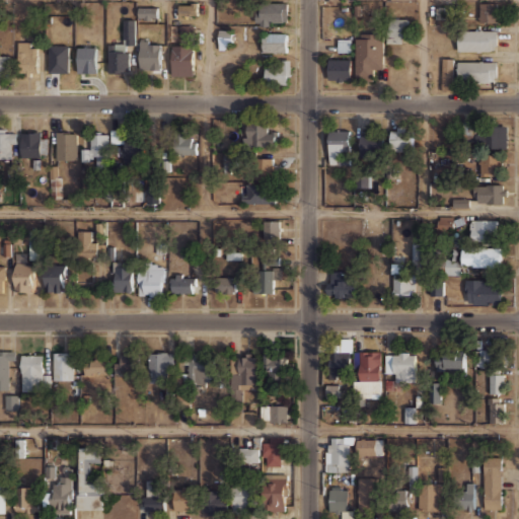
[(254,2),(254,25),(288,25),(288,2),(254,2)]
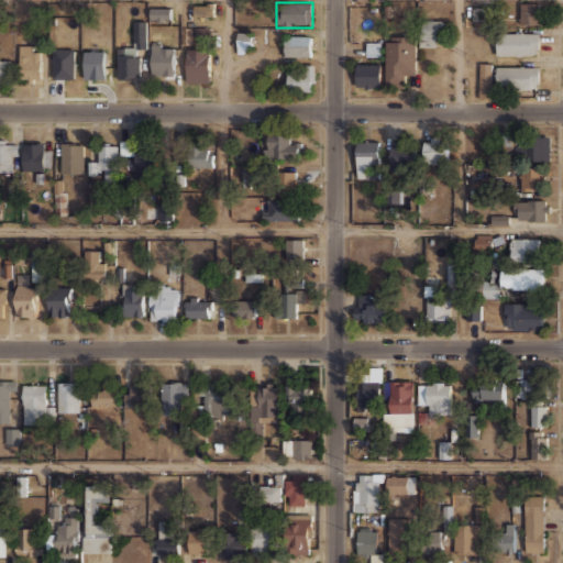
[(539,2),(520,2),(520,23),(539,23),(539,2)]
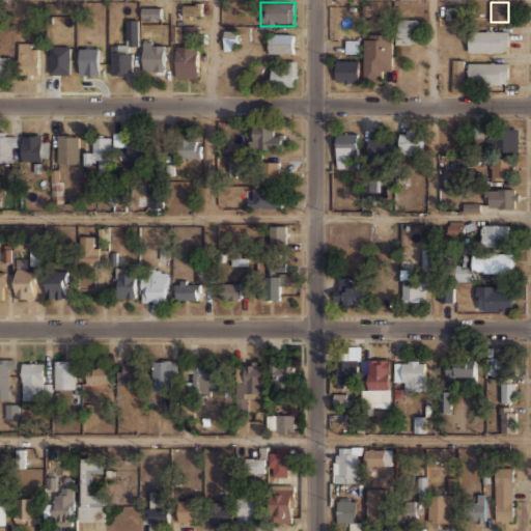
[(184,4),(184,16),(202,17),(202,4),(184,4)]
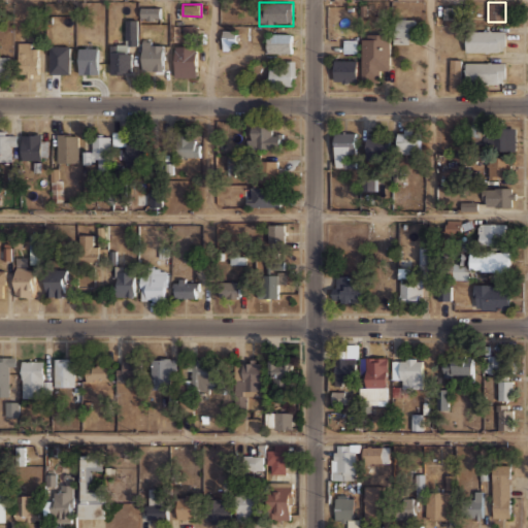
[(160,20),(160,6),(140,6),(140,20),(160,20)]
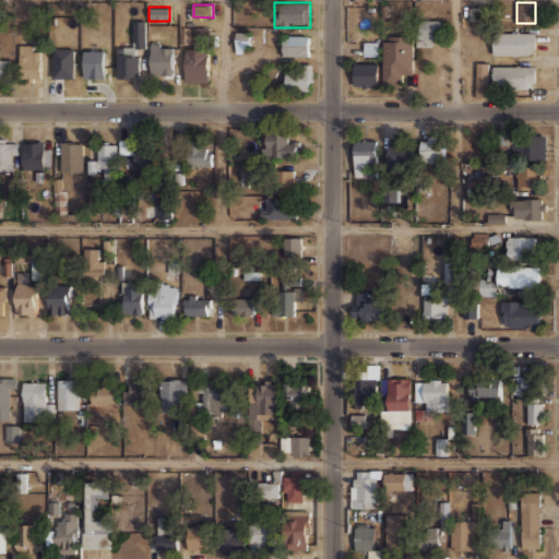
[(439,19),(418,19),(418,46),(439,46),(439,19)]
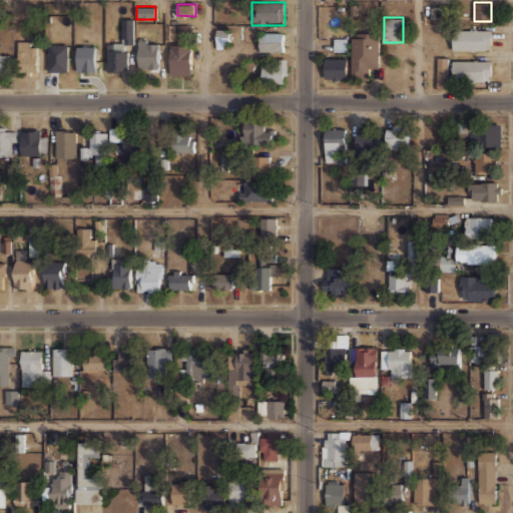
[(127,71),(127,42),(133,42),(132,19),(121,19),(121,41),(106,41),(106,71),(127,71)]
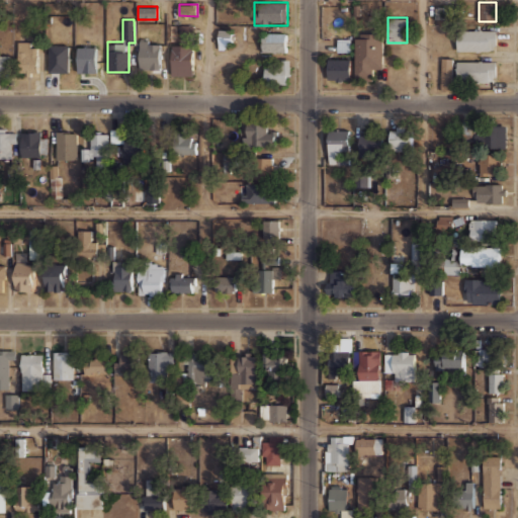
[(455,29),(455,50),(496,50),(496,29),(455,29)]
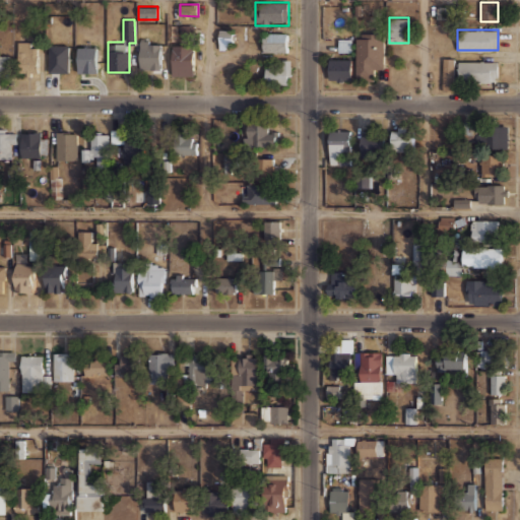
[(233,33),(219,31),(218,45),(232,46),(233,33)]
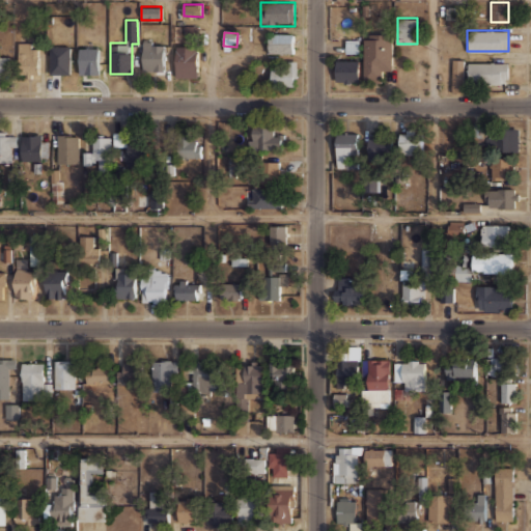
[(363,81),(383,81),(383,71),(392,71),(392,32),(363,32),(363,81)]
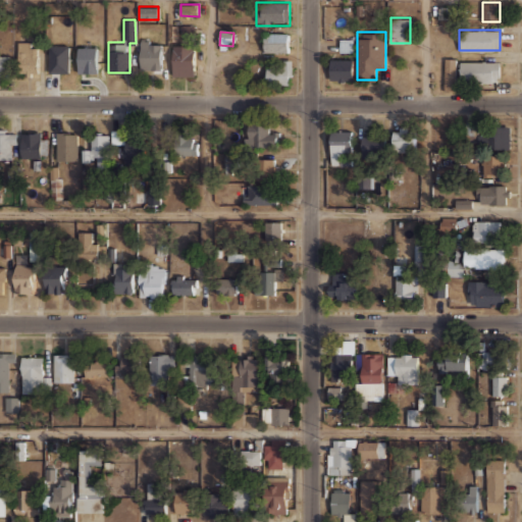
[(290,52),(290,33),(262,33),(262,52),(290,52)]
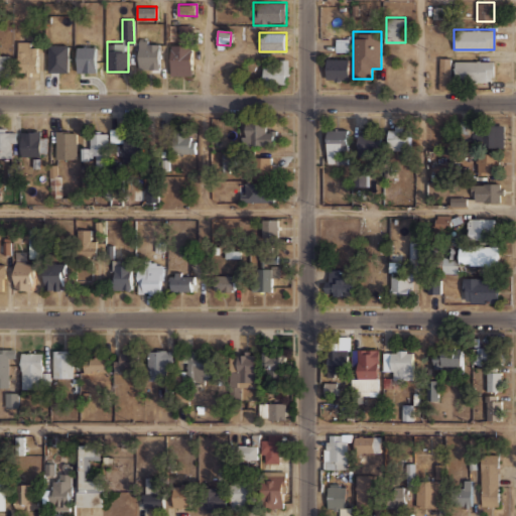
[(159,69),(159,38),(138,38),(138,69),(159,69)]
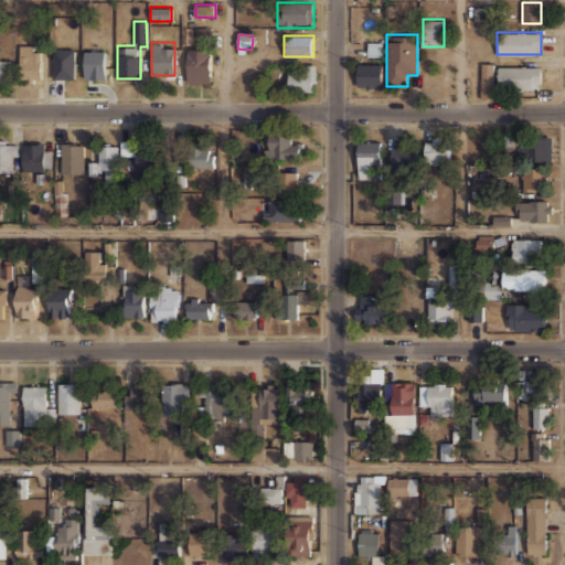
[(383,56),(383,43),(368,43),(368,56),(383,56)]
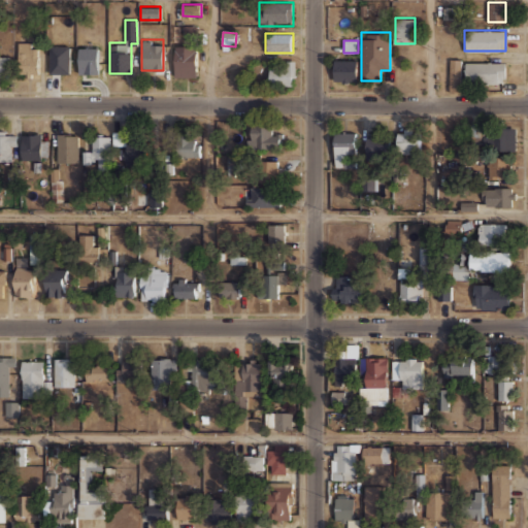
[(17,74),(38,74),(38,41),(17,41),(17,74)]
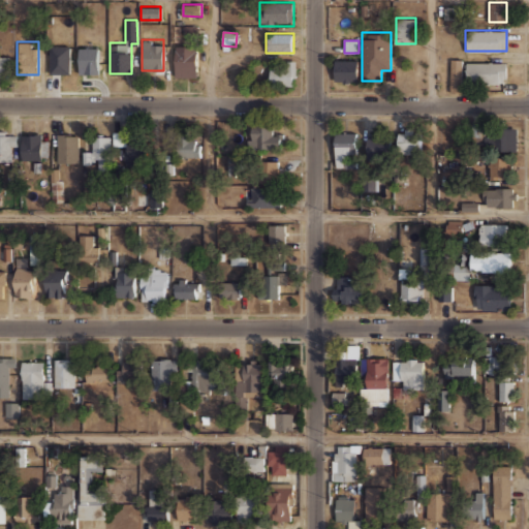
[(79,70),(99,70),(99,45),(79,45),(79,70)]
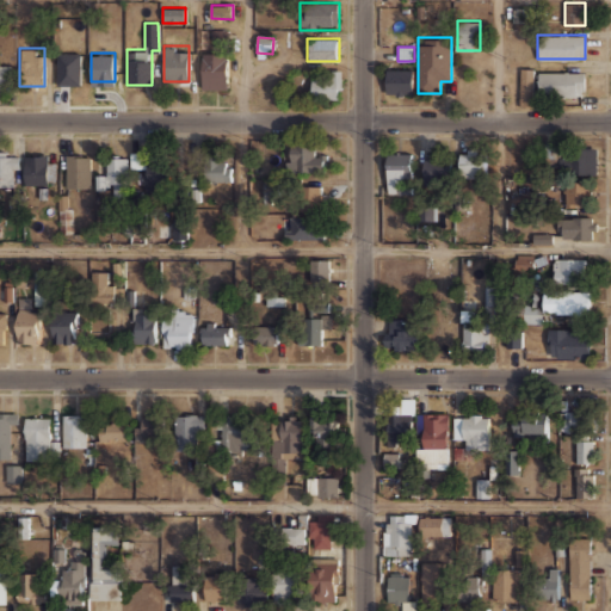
[(202,88),(227,88),(227,53),(202,53),(202,88)]
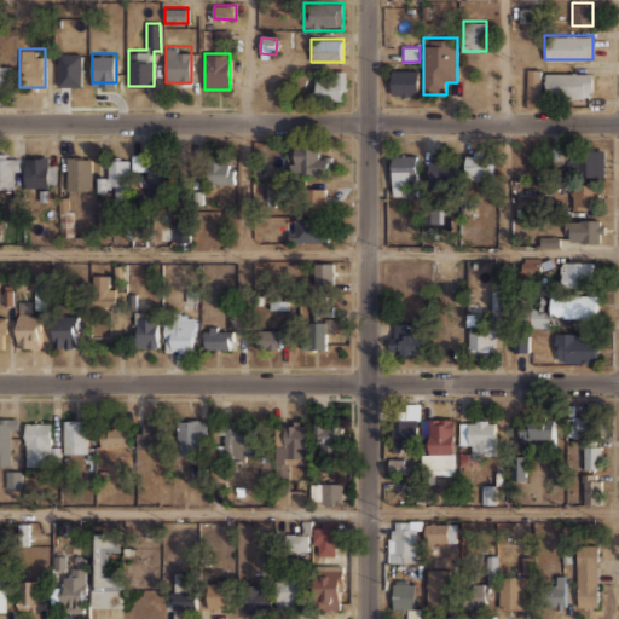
[(59,87),(82,87),(82,57),(59,57),(59,87)]
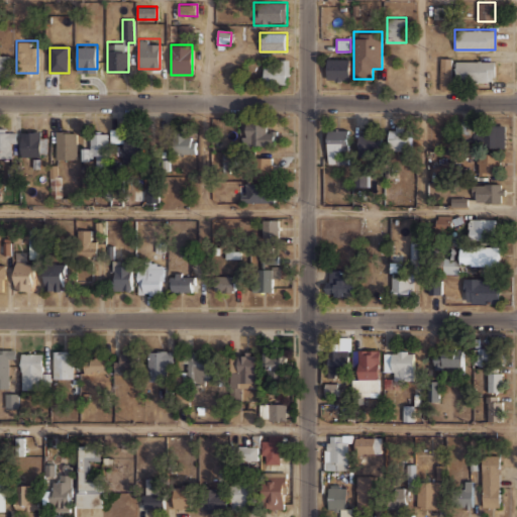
[(10,54),(0,54),(0,74),(10,74),(10,54)]
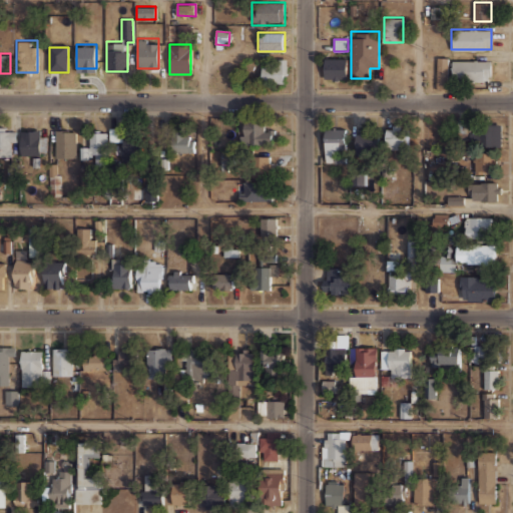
[(288,83),(288,57),(278,57),(278,64),(262,64),(262,83),(288,83)]
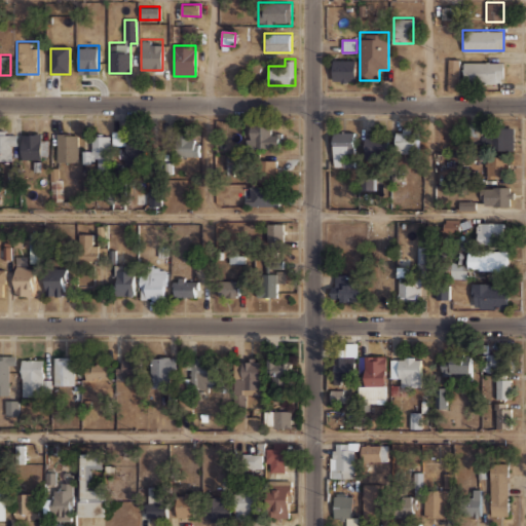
[(355,59),(332,59),(332,81),(355,81),(355,59)]
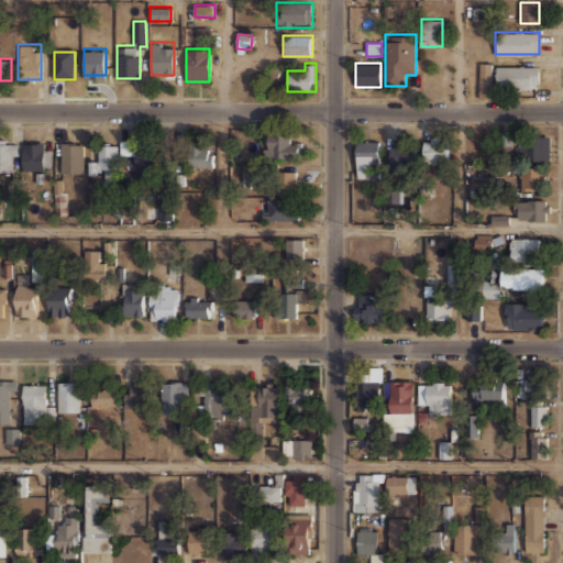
[(490,97),(490,63),(478,63),(478,97),(490,97)]
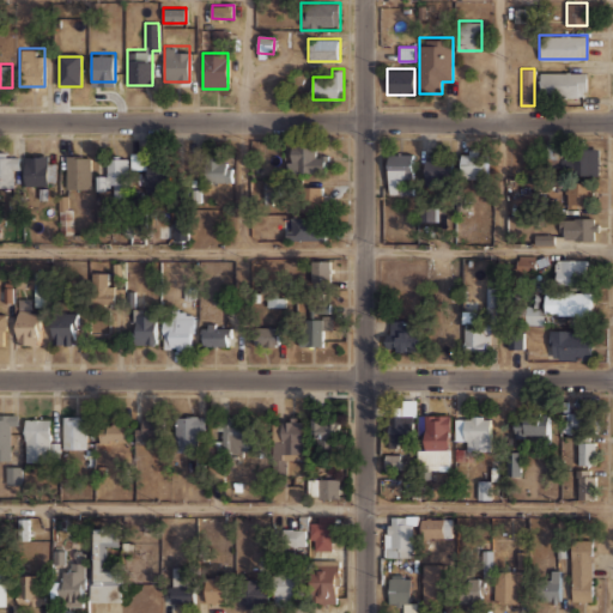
[(587,93),(587,71),(540,71),(540,93),(587,93)]
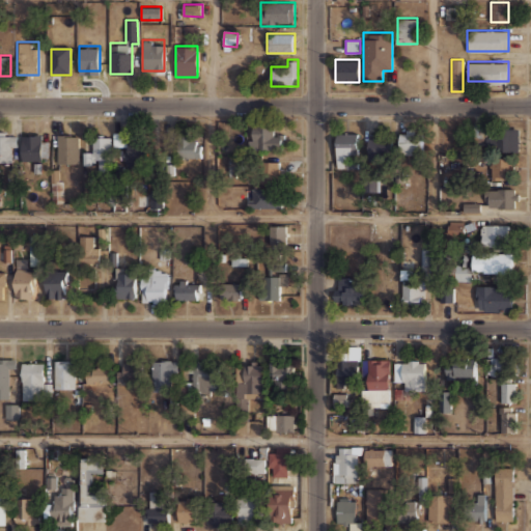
[(249,149),(281,149),(281,136),(271,136),(271,123),(249,123),(249,149)]
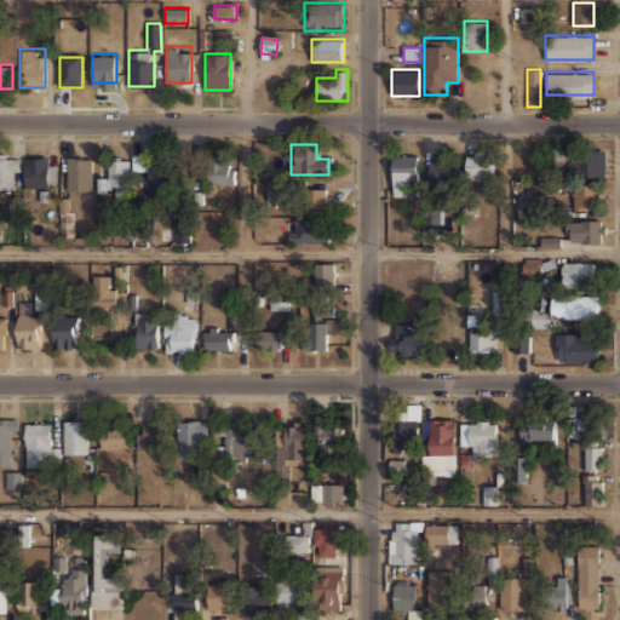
[(604,149),(578,149),(578,158),(567,158),(567,176),(604,176),(604,149)]
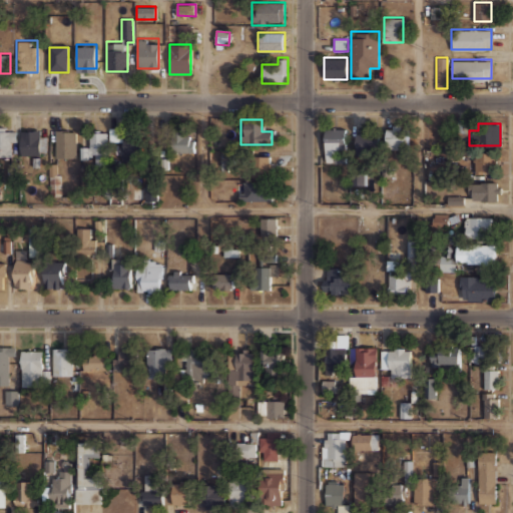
[(0,126),(0,156),(15,156),(15,126),(0,126)]
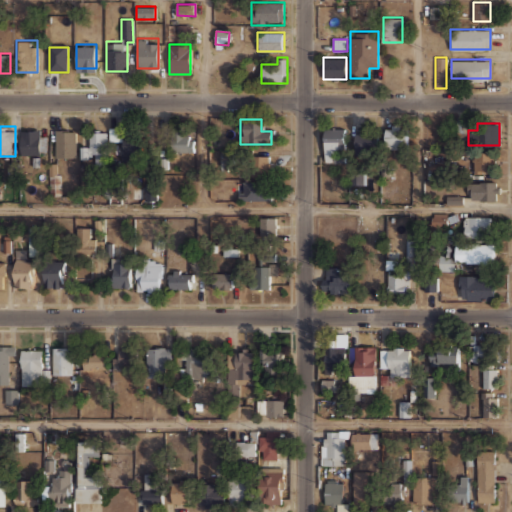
[(345,127),(324,126),(323,156),(334,157),(334,148),(345,148),(345,127)]
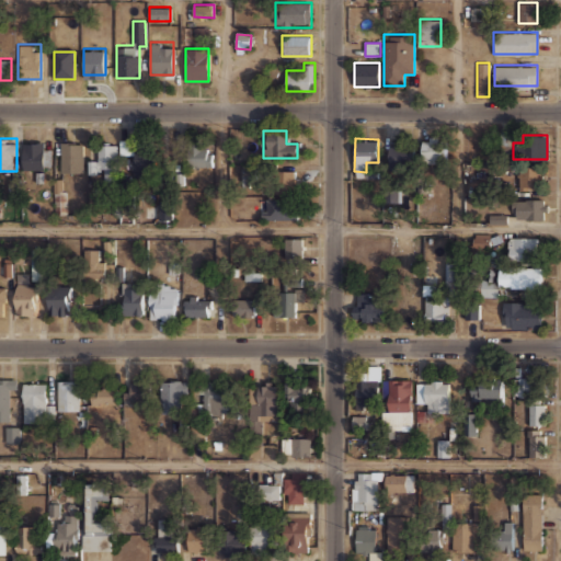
[(421,162),(446,162),(446,139),(421,139),(421,162)]
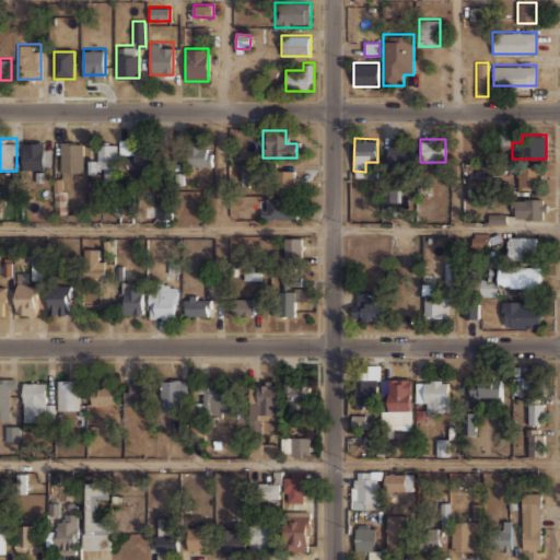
[(135,155),(135,140),(120,140),(120,155),(135,155)]
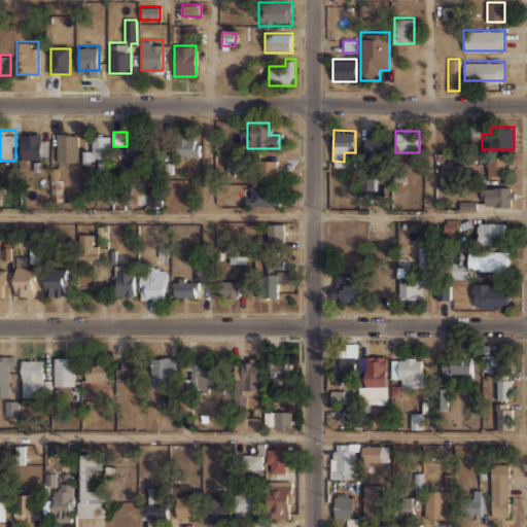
[(56,133),(56,162),(77,162),(77,133),(56,133)]
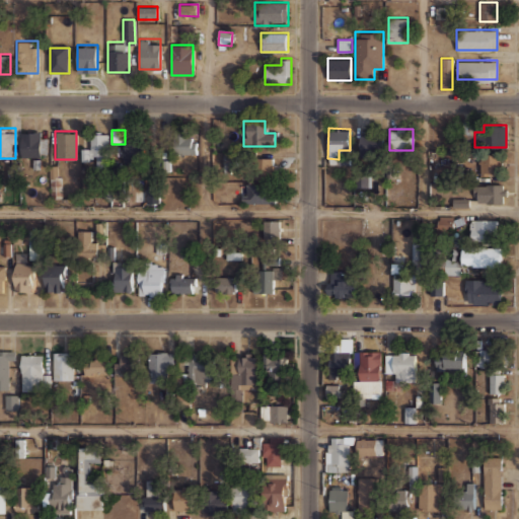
[(47,132),(19,132),(19,155),(47,155),(47,132)]
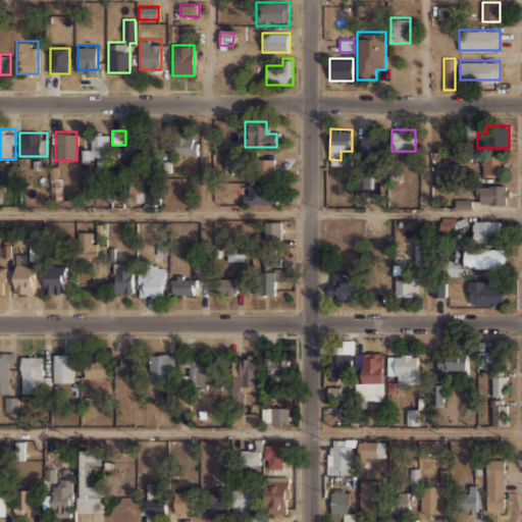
[(84,160),(94,160),(94,167),(108,167),(108,133),(94,133),(94,143),(84,143),(84,160)]
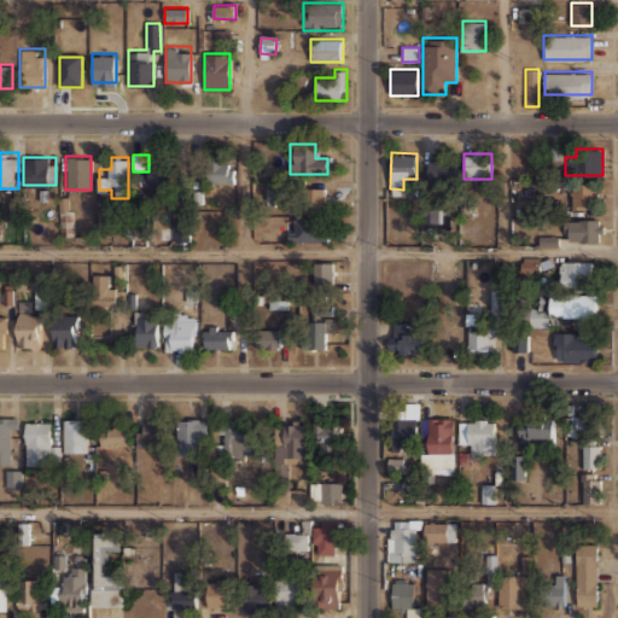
[(234,182),(234,159),(208,159),(208,182),(234,182)]
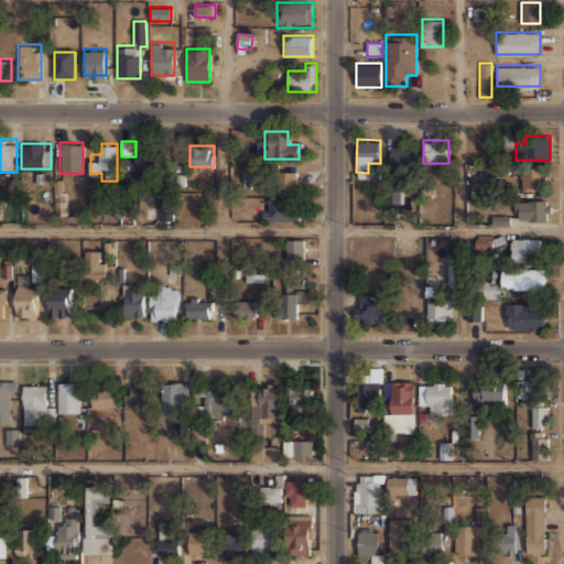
[(416,148),(391,148),(391,167),(416,167),(416,148)]
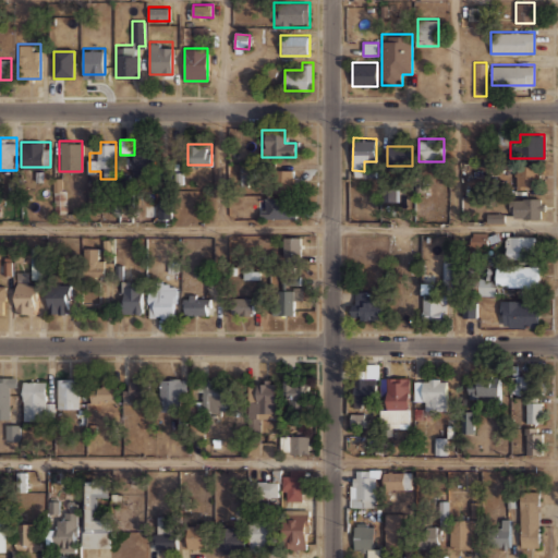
[(132,148),(132,171),(154,171),(154,148),(132,148)]
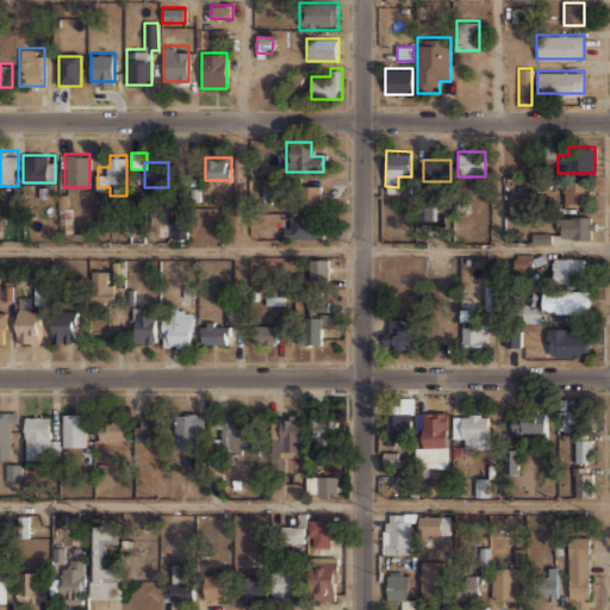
[(590,205),(590,182),(564,182),(564,205),(590,205)]
